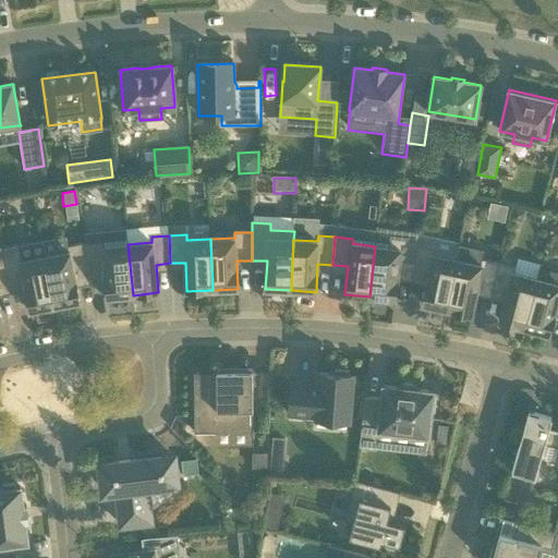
[(375,246),(370,296),(395,300),(398,273),(413,274),(417,245),(419,241),(390,238),(389,247),(375,246)]
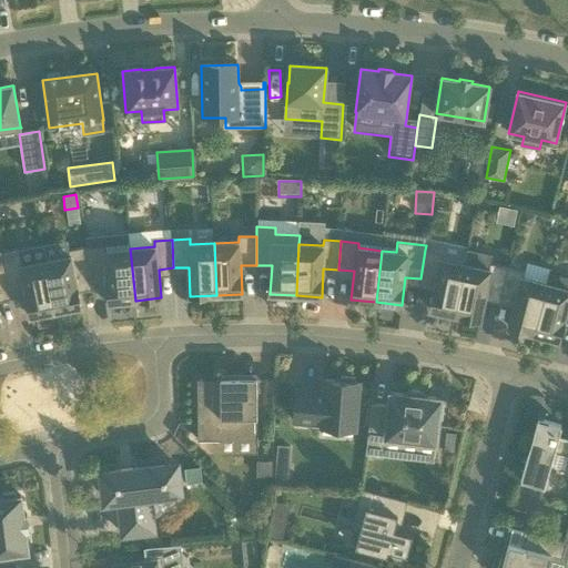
[(105,245),(88,247),(91,276),(107,274),(110,303),(135,301),(130,249),(107,251),(105,245)]
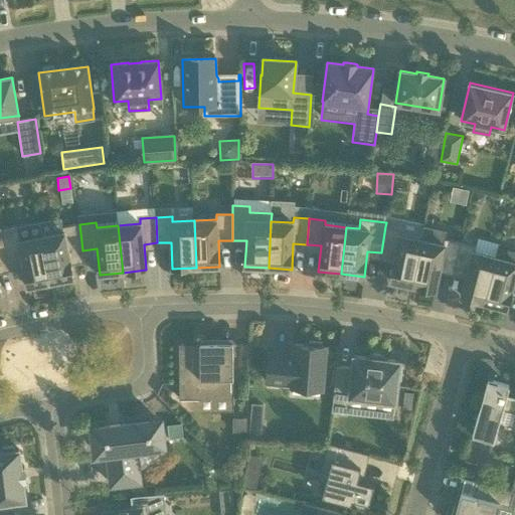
[(64,232),(42,236),(51,283),(74,278),(69,252),(82,250),(79,224),(63,227),(64,232)]
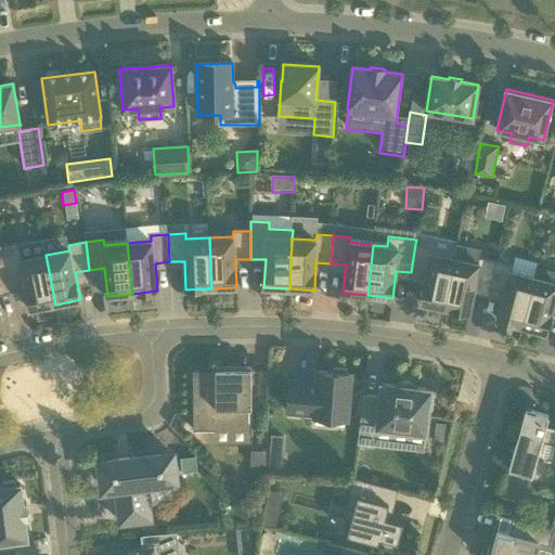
[(20,244),(2,247),(4,257),(10,285),(25,282),(30,309),(55,305),(46,255),(22,259),(21,254),(20,244)]
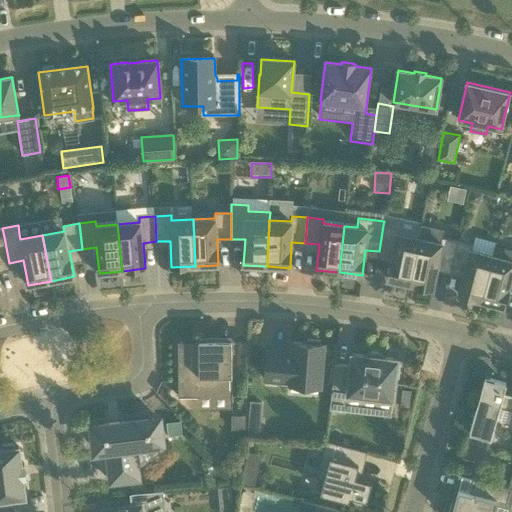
[(383,225),(379,251),(393,254),(387,279),(410,284),(420,238),(398,234),(399,229),(383,225)]
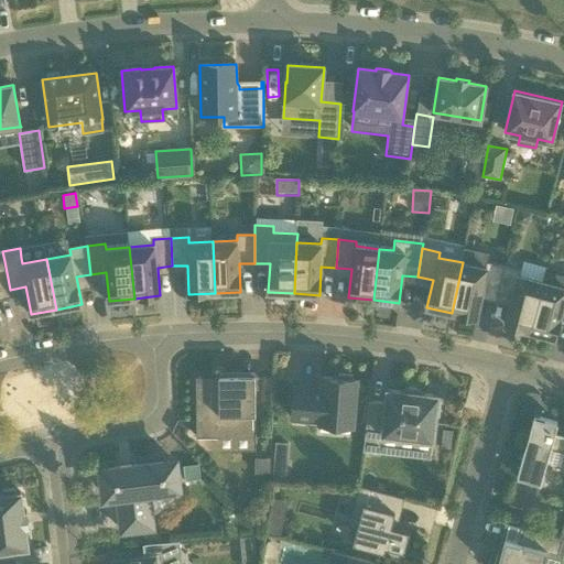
[(0,321),(2,321),(0,311),(0,292),(10,290),(4,261),(0,262),(0,321)]
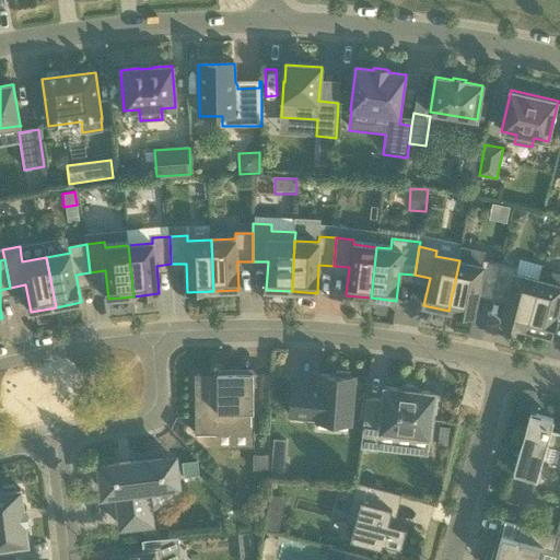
[(459,260),(448,311),(474,316),(479,289),(494,291),(501,264),(483,260),(482,266),(459,260)]
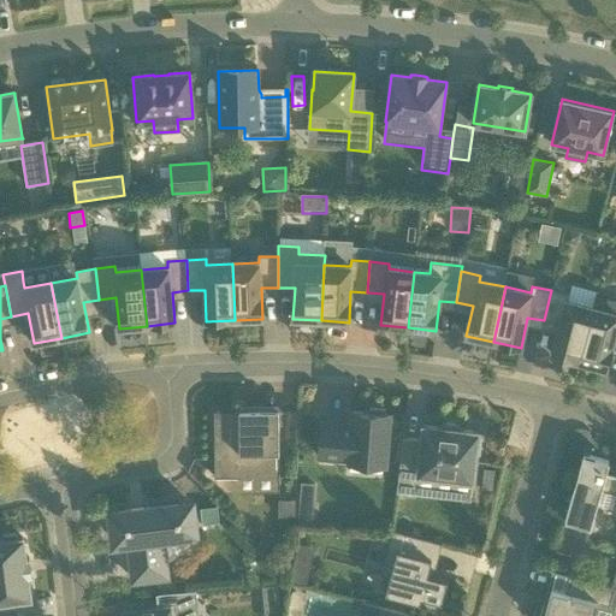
[(551,290),(544,320),(560,325),(552,355),(579,362),(593,308),(568,301),(569,295),(551,290)]
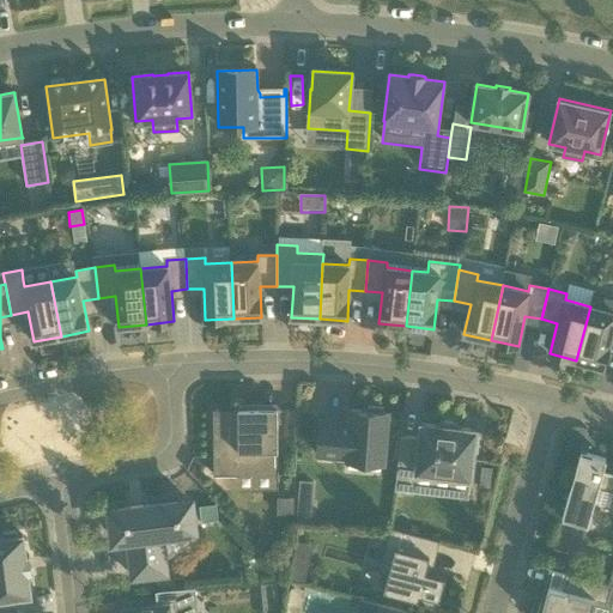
[(612,311),(590,307),(576,360),(604,368),(611,338),(612,338),(612,311)]
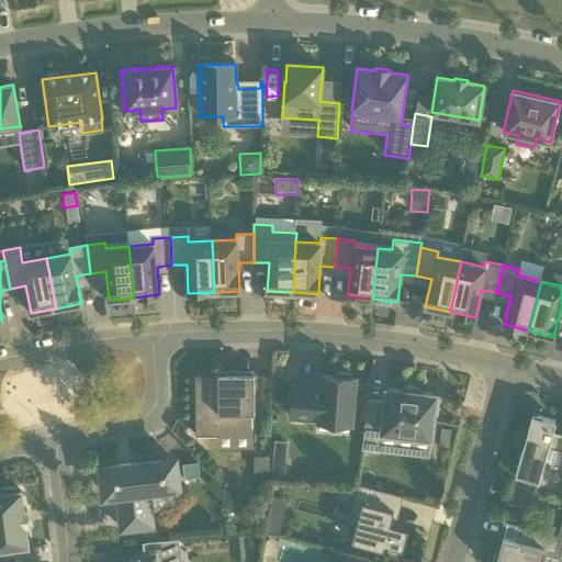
[(294,385),(292,418),(318,420),(318,422),(352,425),(356,379),(351,379),(351,374),(338,373),(338,377),(323,375),(322,390),(313,389),(313,388),(294,385)]
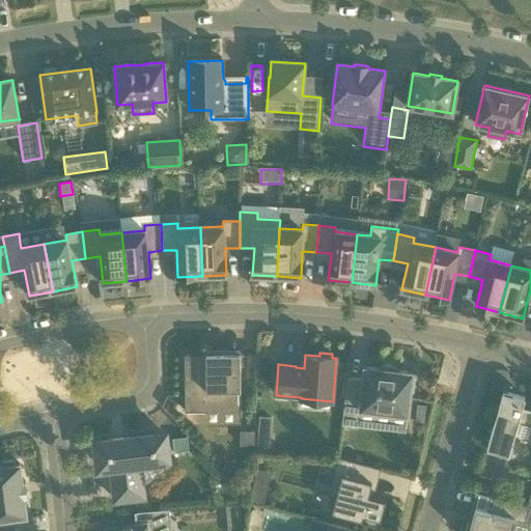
[(241,354),(185,355),(186,413),(207,412),(242,412),(241,354)]
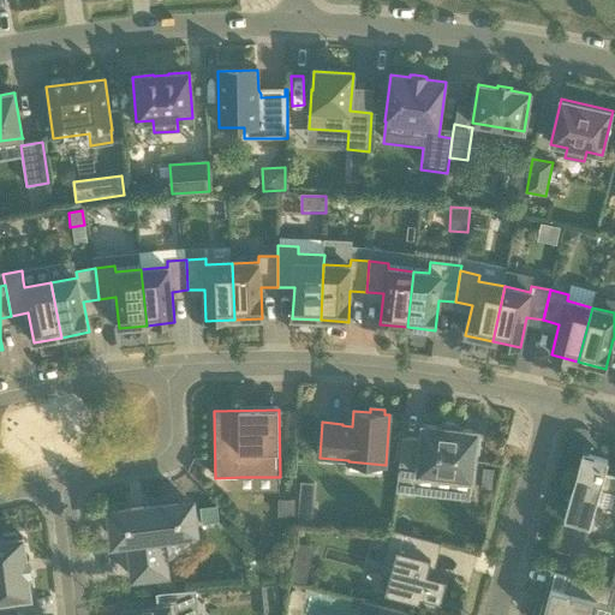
[(402,437),(396,491),(417,494),(419,475),(472,481),(476,454),(479,454),(482,437),(478,436),(478,431),(460,430),(460,425),(442,423),(441,428),(423,425),(422,440),(402,437)]
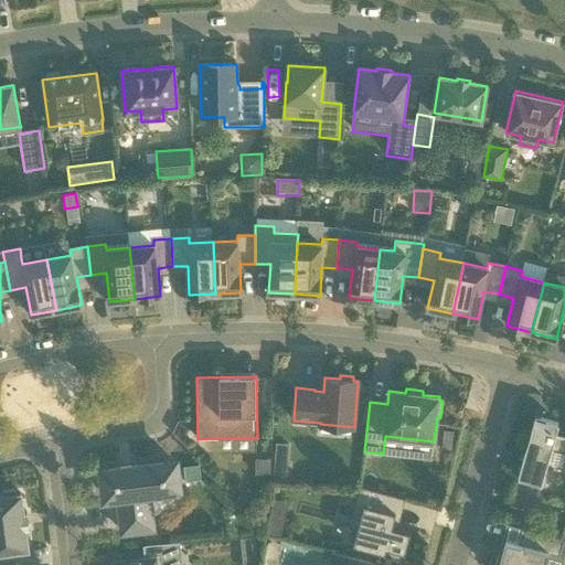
[(534,423),(519,478),(542,484),(551,450),(564,454),(564,457),(563,467),(564,467),(564,439),(555,436),(558,424),(542,419),(535,417),(534,423)]
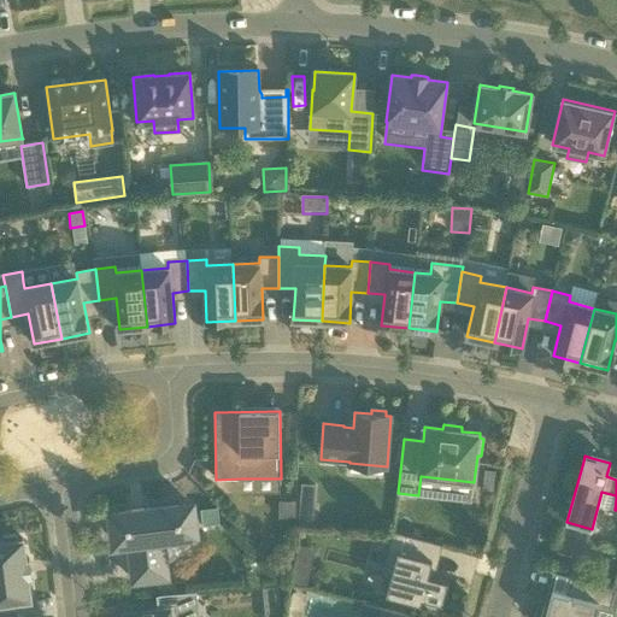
[(482,486),(482,492),(494,493),(495,485),(497,470),(486,469),(483,469),(482,486)]
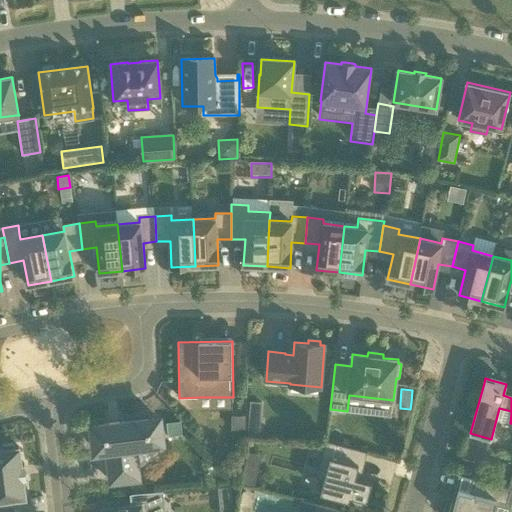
[(232,416),(232,430),(246,430),(246,416),(232,416)]
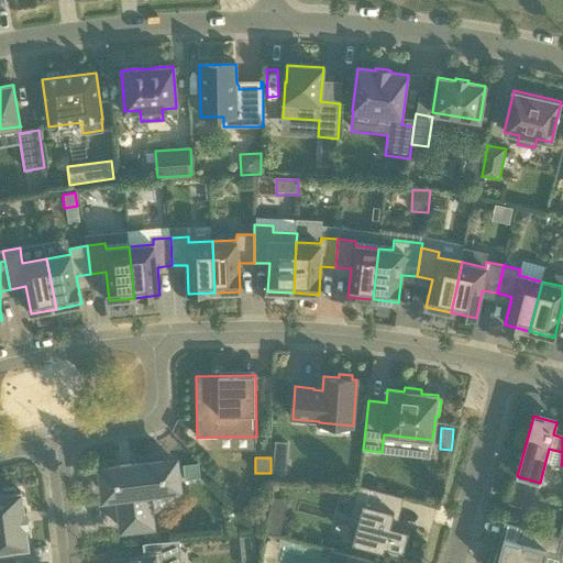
[(273,459),(272,477),(286,478),(287,460),(273,459)]
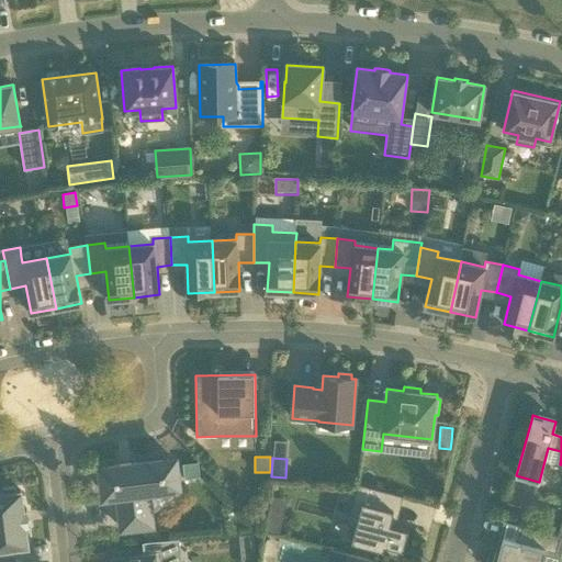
[(103,474),(100,475),(102,490),(105,490),(105,495),(116,494),(121,529),(131,528),(131,531),(145,529),(144,526),(154,525),(149,490),(178,486),(177,481),(180,480),(179,465),(176,467),(175,460),(136,464),(136,463),(132,464),(132,461),(120,463),(121,465),(116,465),(116,467),(102,469),(103,474)]
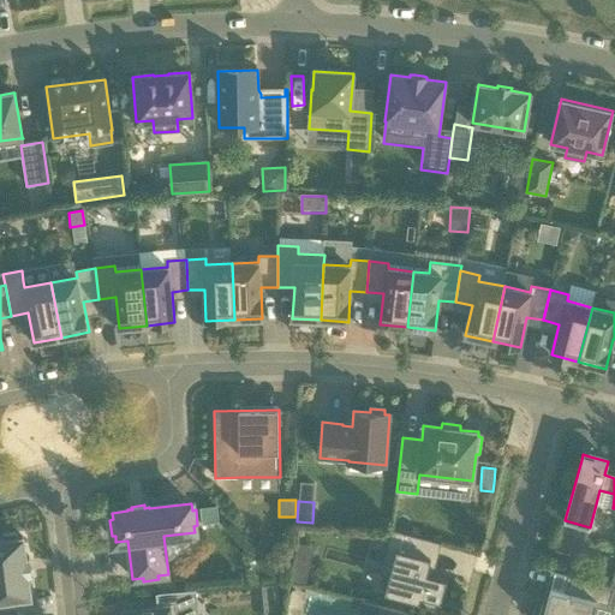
[(393,530),(382,569),(390,572),(386,593),(421,602),(422,596),(440,601),(445,579),(431,575),(434,567),(435,567),(442,543),(393,530)]
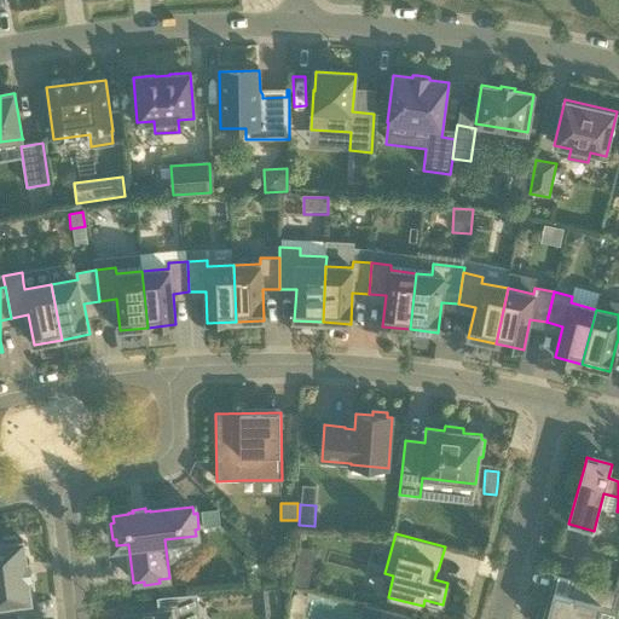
[(0,618),(18,618),(18,612),(15,612),(13,603),(32,601),(28,579),(32,579),(32,576),(28,576),(27,566),(30,566),(30,562),(27,563),(23,542),(17,542),(17,537),(4,539),(5,544),(0,544),(0,618)]
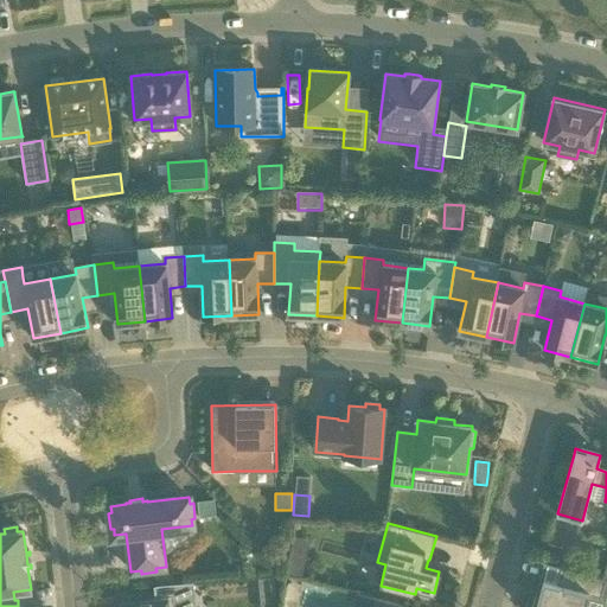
[(295,536),(287,570),(302,574),(311,541),(295,536)]
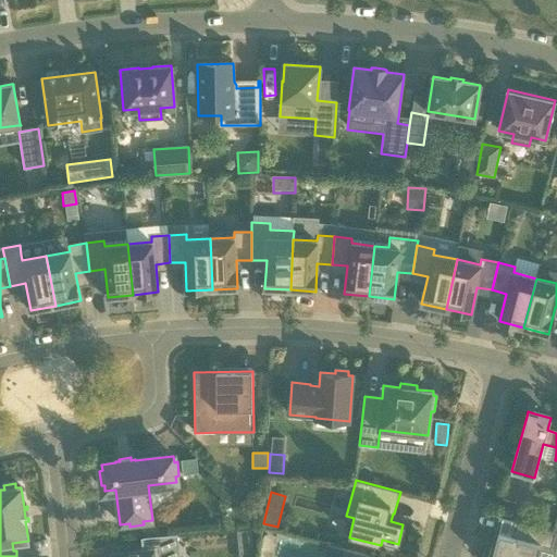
[(504,502),(500,512),(518,518),(520,510),(517,505),(504,502)]
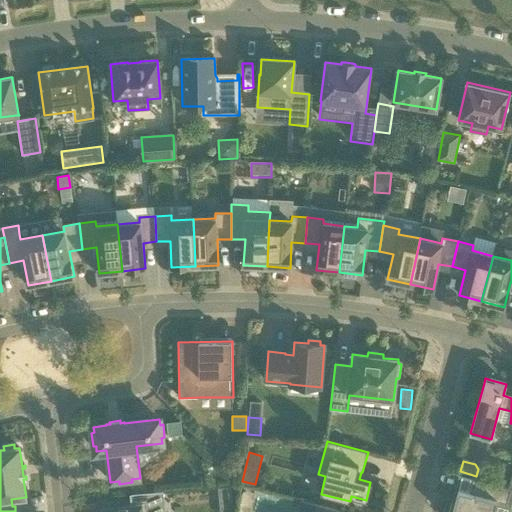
[(452,505),(449,511),(495,511),(498,502),(507,505),(511,489),(474,479),(470,493),(458,490),(454,506),(452,505)]
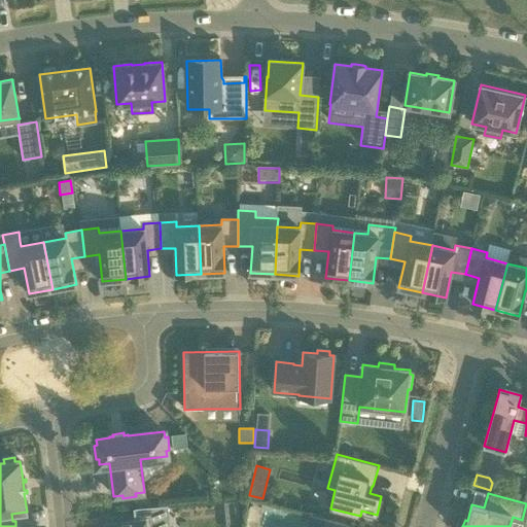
[(240,503),(226,504),(227,521),(241,519),(240,503)]
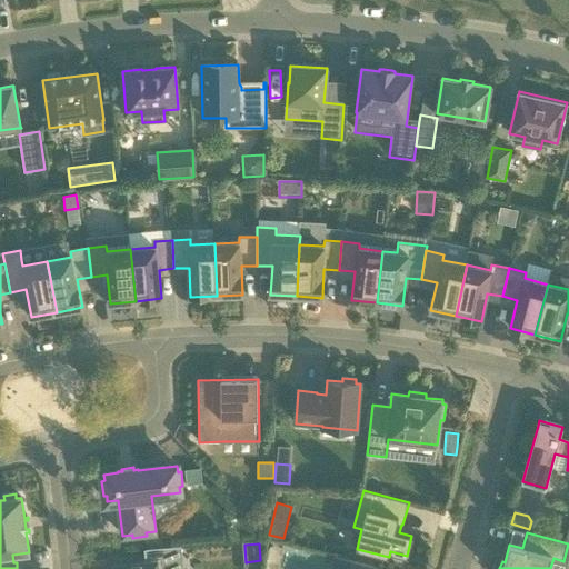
[(115,568),(176,568),(177,567),(182,567),(180,546),(147,549),(148,562),(116,567),(115,568)]
